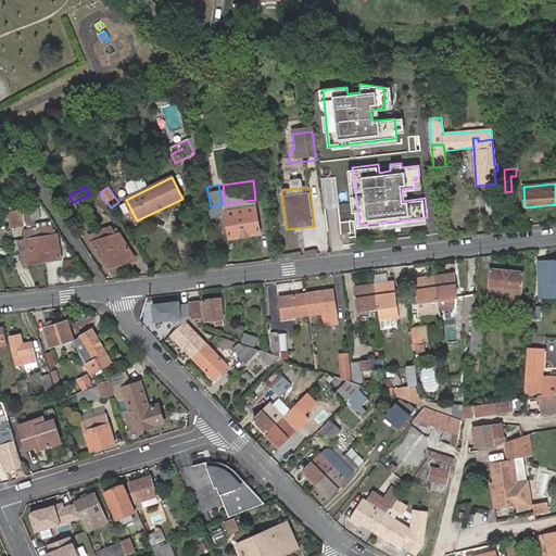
[(255,200),(241,201),(247,236),(261,235),(255,200)]
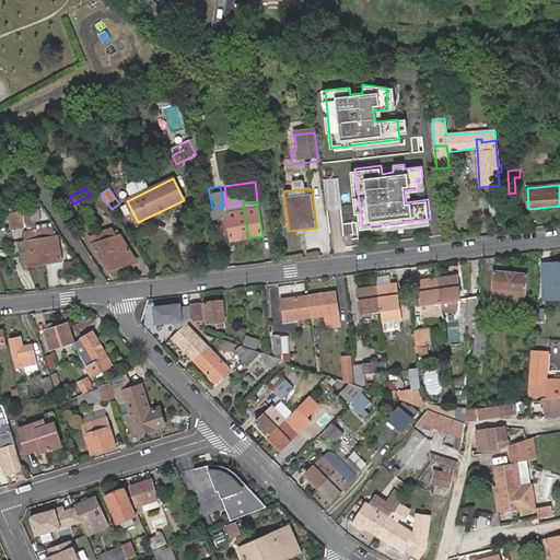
[(243,202),(226,206),(229,216),(233,241),(248,237),(243,202)]
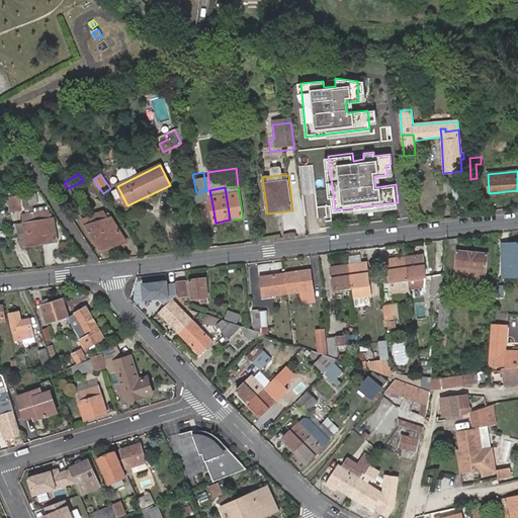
[(36,190),(26,191),(27,202),(38,201),(36,190)]
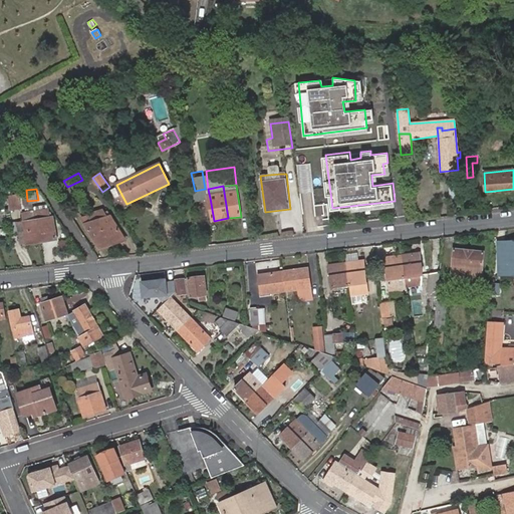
[(197,200),(210,198),(208,189),(205,189),(195,191),(197,200)]
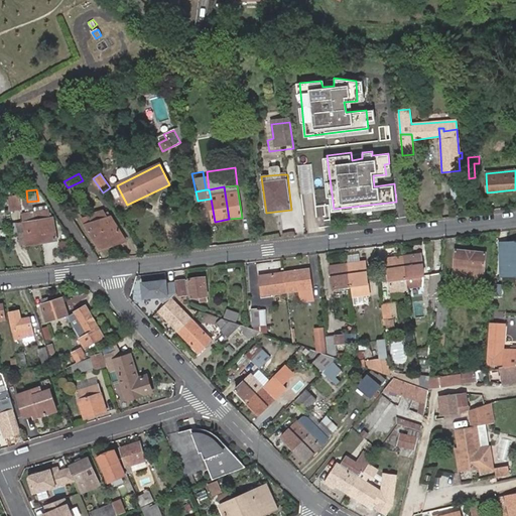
[(22,206),(20,192),(9,195),(11,208),(22,206)]
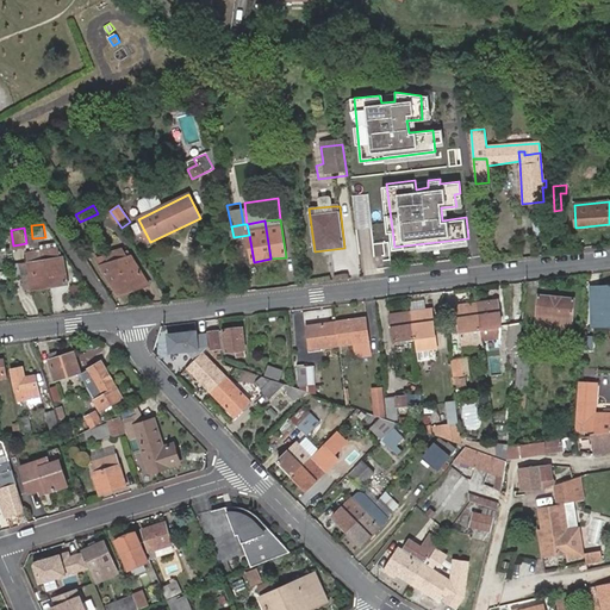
[(31,288),(64,280),(60,256),(55,249),(54,250),(53,247),(42,249),(43,259),(25,262),(31,288)]
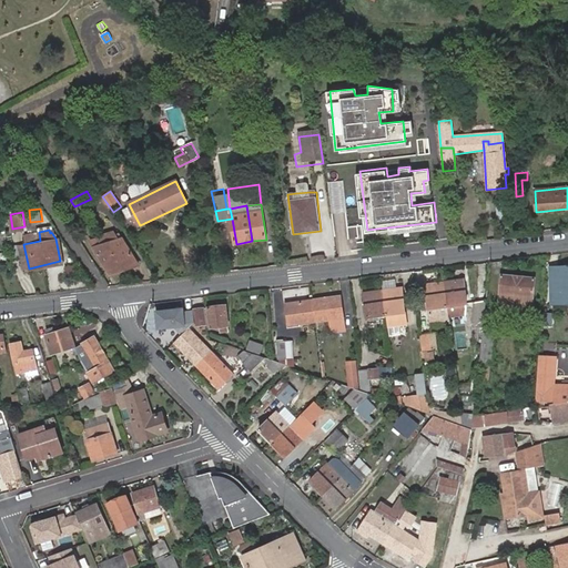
[(92,246),(110,272),(138,265),(121,239),(118,240),(113,232),(97,236),(102,244),(92,246)]
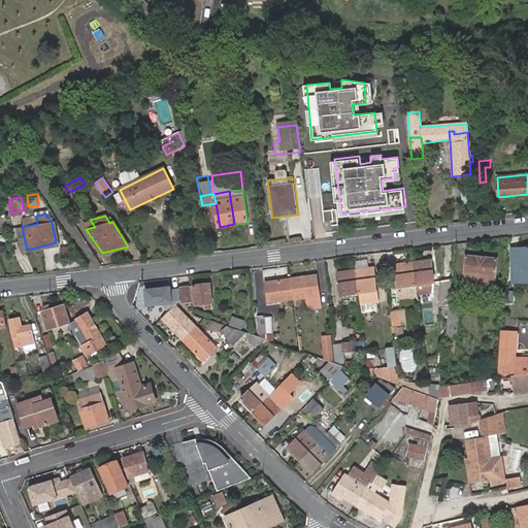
[(527,249),(512,250),(513,283),(527,282),(527,249)]
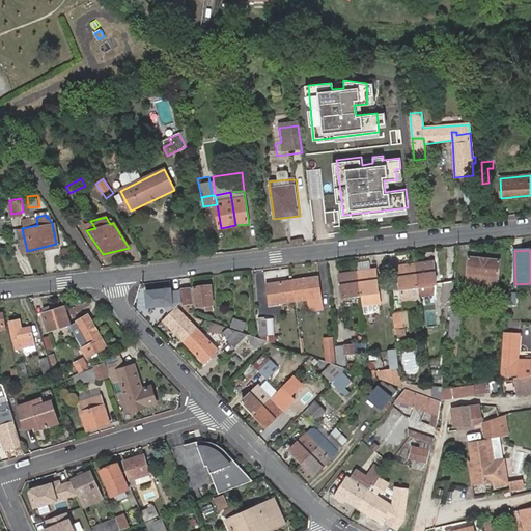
[(467,275),(498,277),(499,260),(469,259),(467,275)]
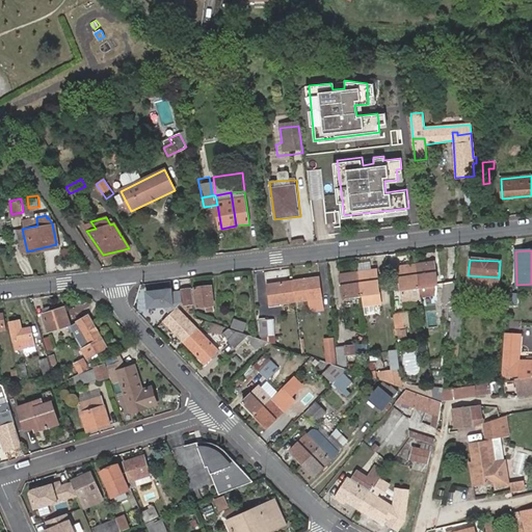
[(434,263),(416,265),(419,288),(436,286),(434,263)]
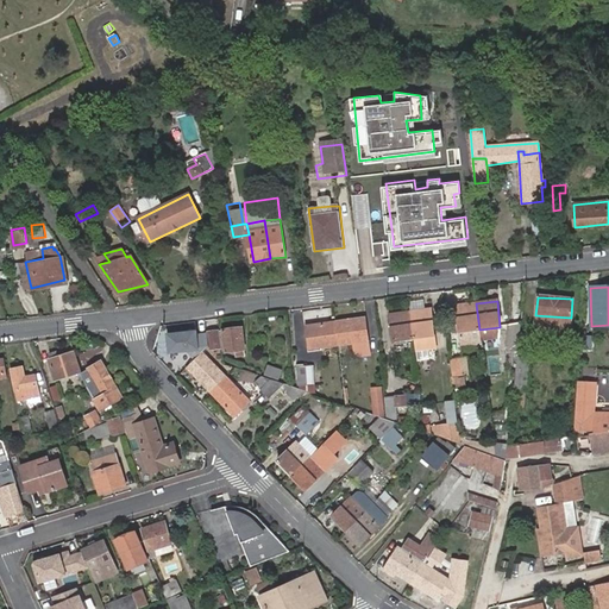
[(462,344),(481,341),(479,330),(476,303),(456,306),(459,331),(462,344)]
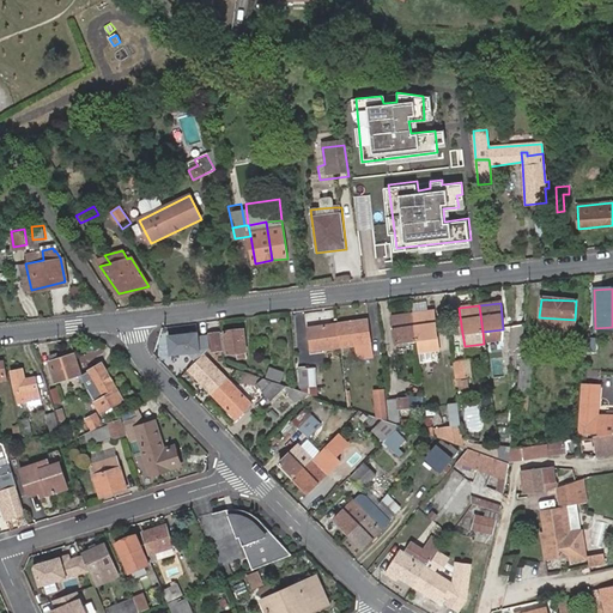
[(432,313),(412,314),(414,340),(418,340),(436,338),(432,313)]
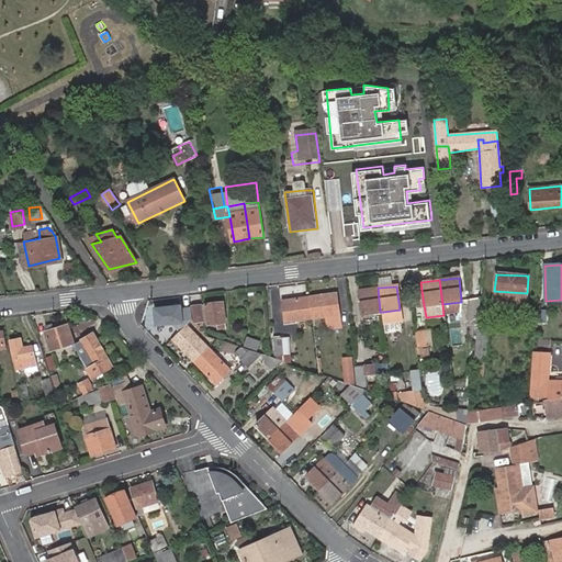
[(380,312),(378,288),(359,290),(361,314),(380,312)]
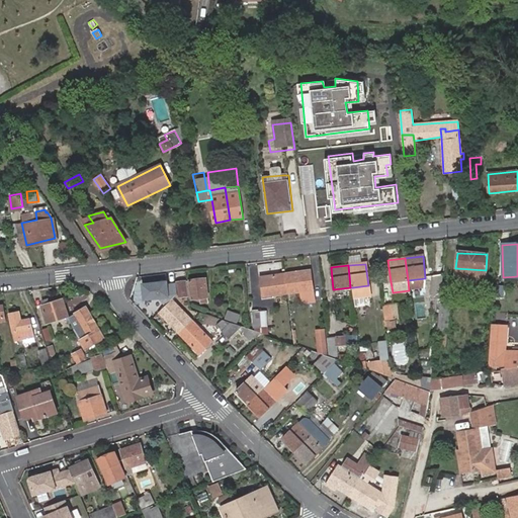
[(486,270),(455,268),(454,278),(485,280),(486,270)]
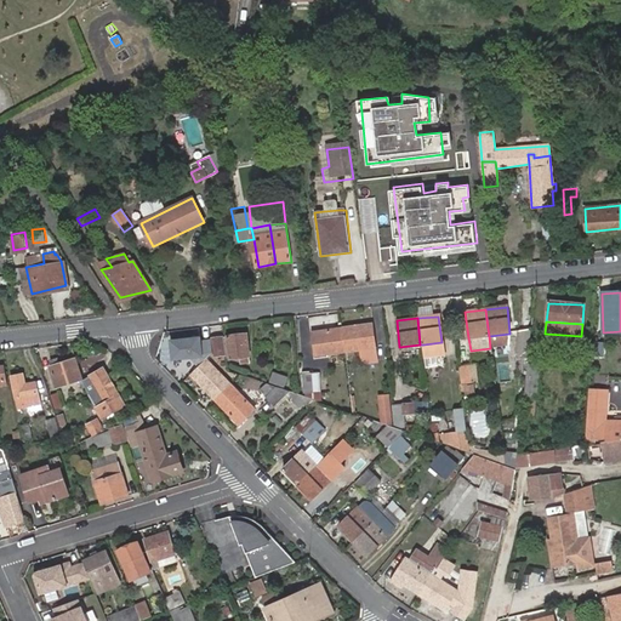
[(368,325),(343,328),(346,352),(364,349),(375,348),(372,334),(369,334),(368,325)]
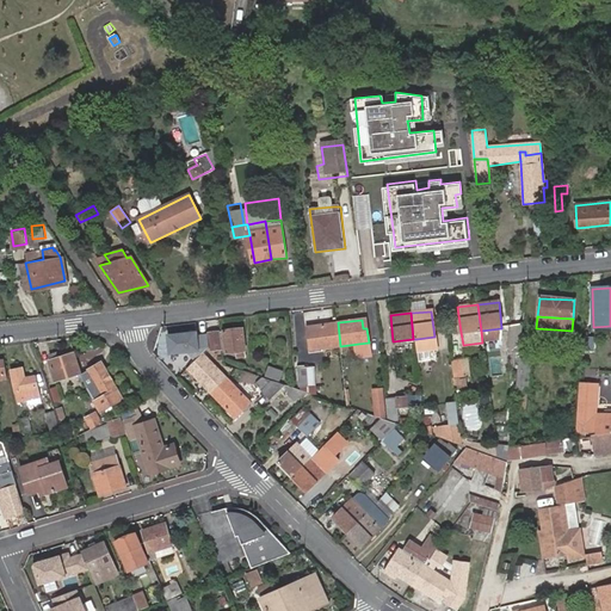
[(340,346),(338,322),(312,326),(313,335),(309,335),(310,350),(340,346)]
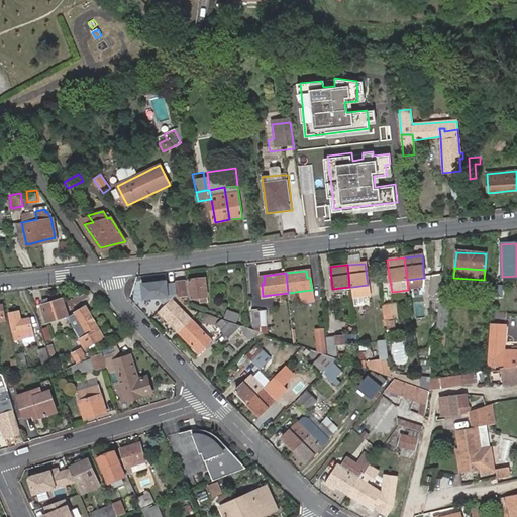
[(428,294),(439,292),(441,277),(441,274),(431,276),(428,294)]
